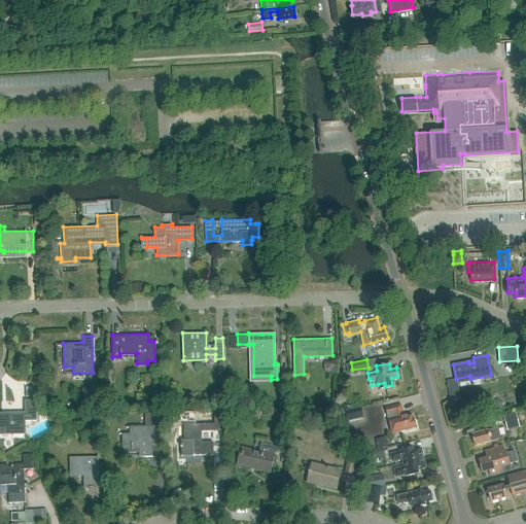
[(453,379),(447,381),(451,397),(456,396),(453,379)]
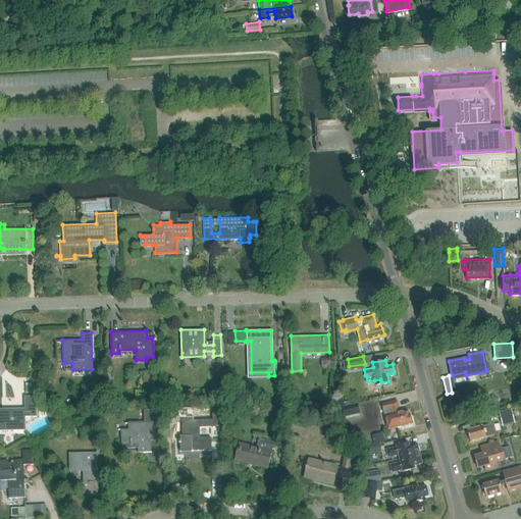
[(97,385),(88,385),(88,401),(97,401),(97,385)]
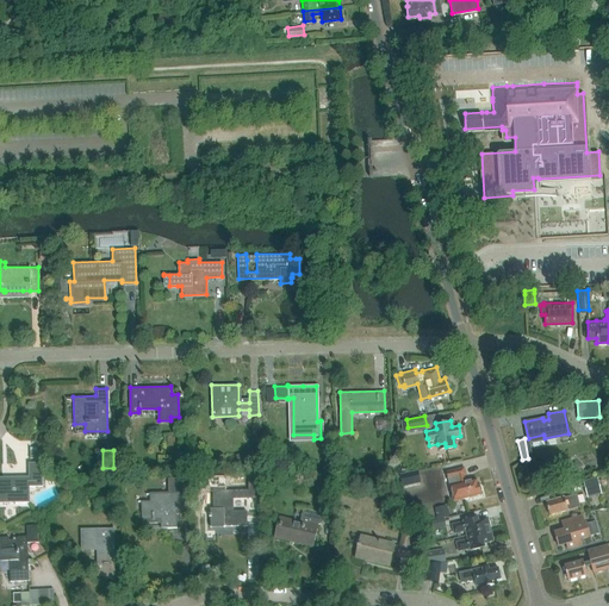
[(42,485),(42,460),(28,461),(28,474),(28,478),(7,478),(7,479),(1,479),(1,475),(0,474),(0,498),(14,498),(14,500),(29,500),(29,485),(42,485)]
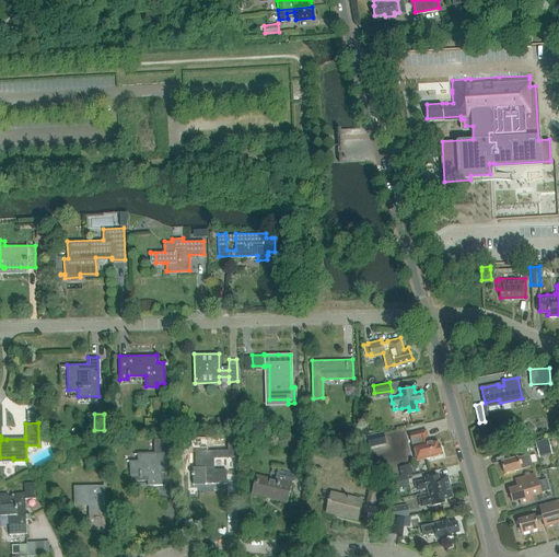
[(409,432),(411,439),(414,450),(417,460),(441,453),(438,440),(428,442),(427,436),(428,436),(426,428),(409,432)]
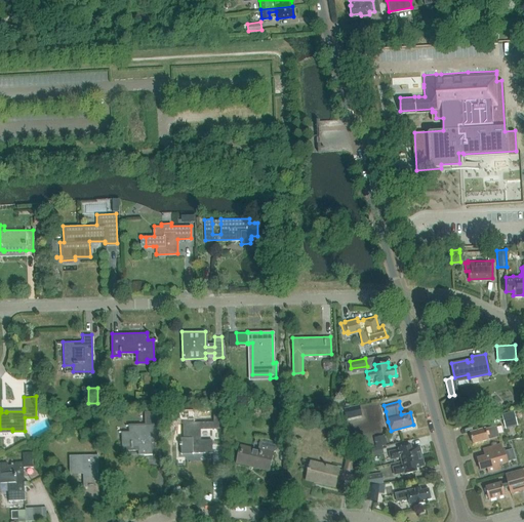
[(343,406),(346,416),(361,413),(358,403),(343,406)]
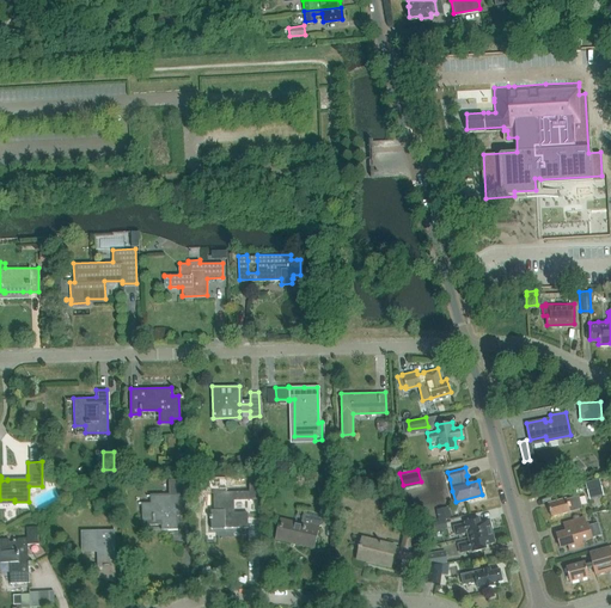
[(598,478),(584,481),(588,498),(602,495),(598,478)]
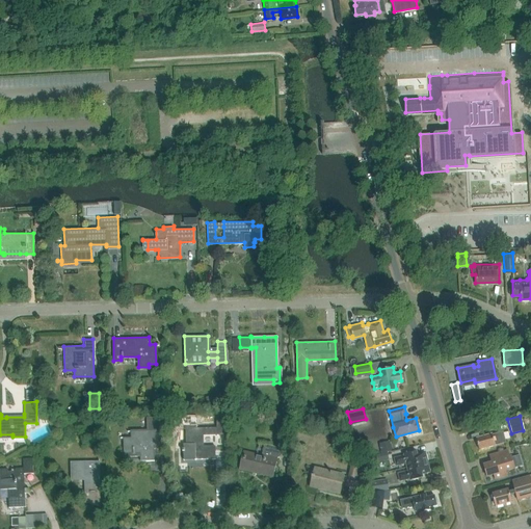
[(153,445),(165,445),(164,417),(150,418),(150,429),(130,429),(130,435),(123,435),(123,452),(140,451),(140,459),(153,458),(153,445)]
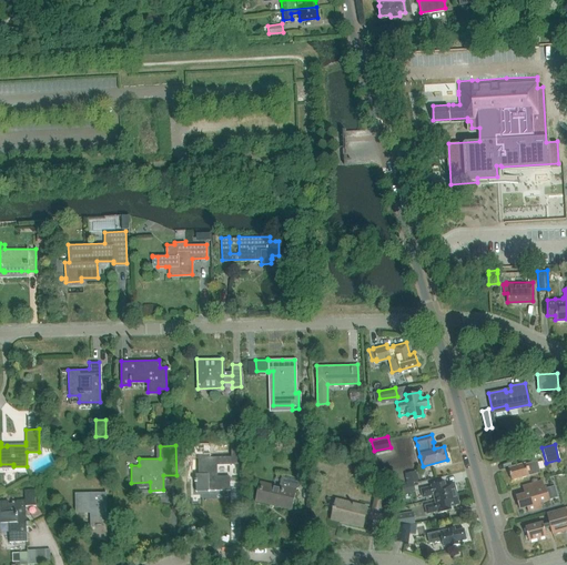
[(231,456),(199,457),(199,475),(195,475),(196,490),(230,488),(229,476),(214,476),(213,463),(239,462),(239,447),(231,447),(231,456)]
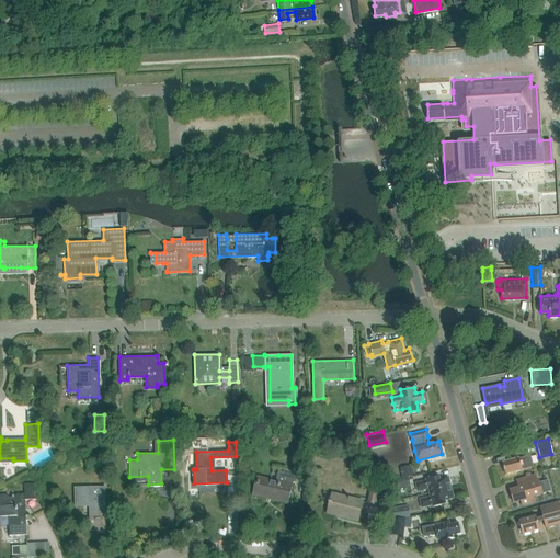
[(517,457),(502,462),(505,473),(522,468),(532,466),(528,455),(518,457),(517,457)]
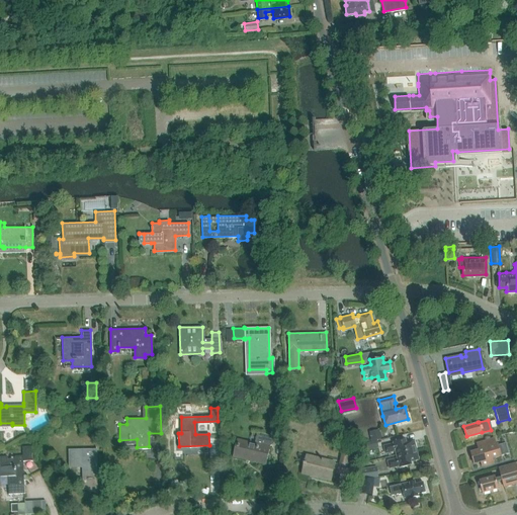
[(380,436),(378,427),(367,429),(369,439),(380,436)]
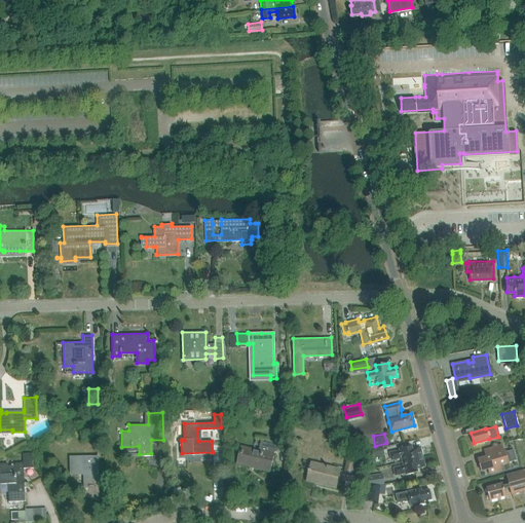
[(282,443),(259,438),(257,448),(239,444),(235,462),(269,471),(273,452),(282,443)]
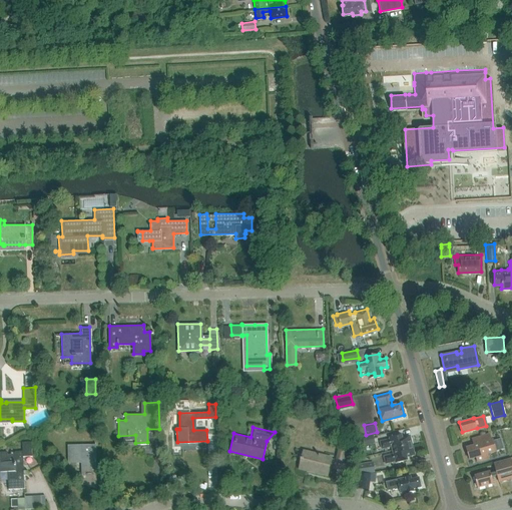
[(391,445),(392,449),(412,444),(410,435),(402,437),(401,433),(389,436),(389,438),(380,440),(382,448),(391,445)]
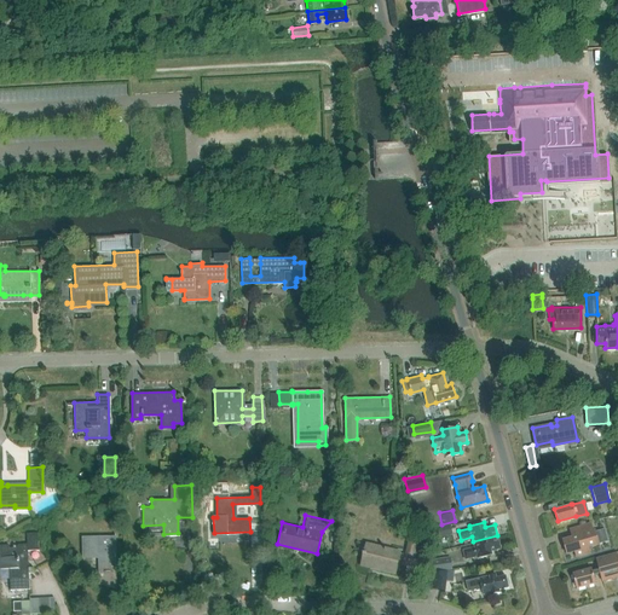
[(450,523),(437,526),(439,534),(451,532),(450,523)]
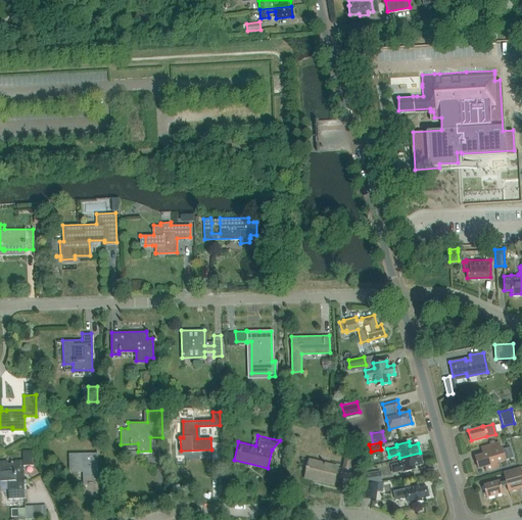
[(483,454),(475,456),(477,467),(485,465),(486,469),(497,466),(495,462),(505,459),(502,448),(501,448),(499,442),(481,446),(483,454)]
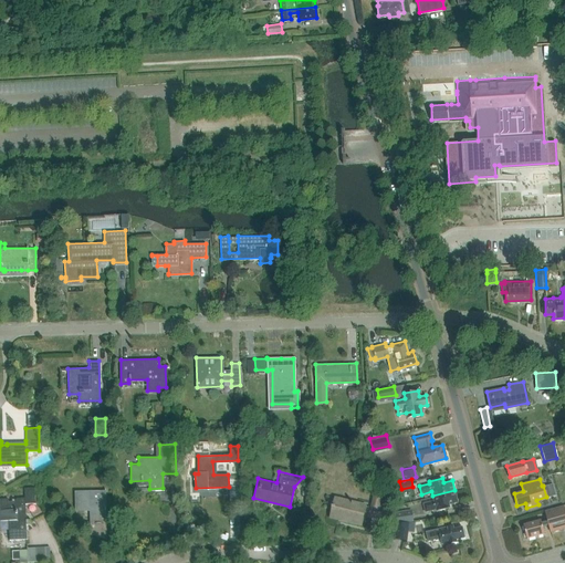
[(7,499),(0,499),(0,520),(8,520),(9,539),(27,539),(25,523),(30,523),(30,519),(25,519),(24,503),(35,503),(34,487),(24,487),(24,497),(16,498),(16,499),(12,499),(12,498),(10,498),(10,501),(7,501),(7,499)]
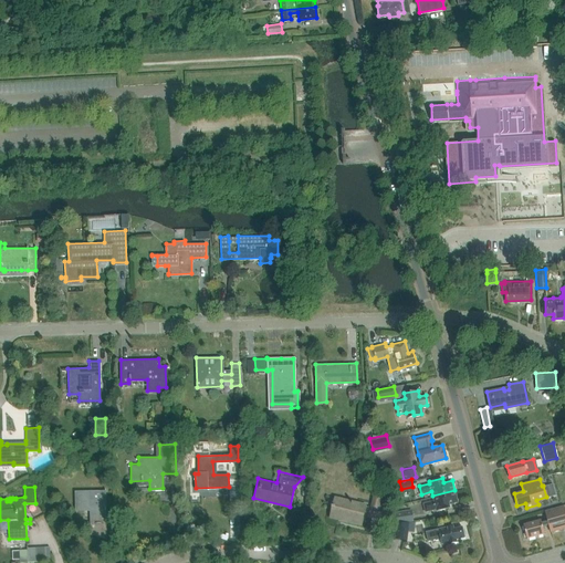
[(382,493),(375,491),(370,508),(378,509),(379,506),(386,507),(390,491),(383,489),(382,493)]
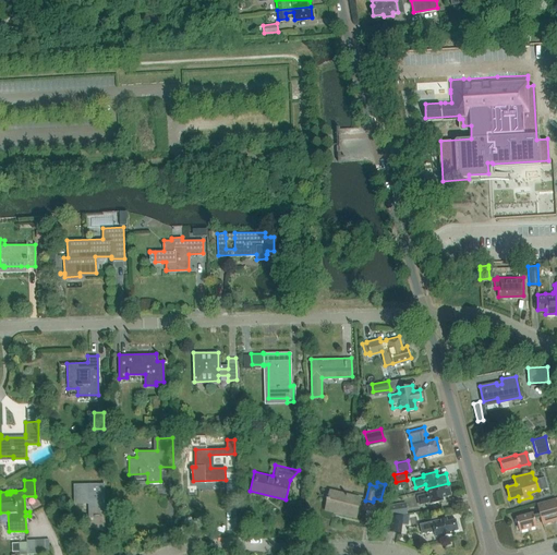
[(92,483),(74,483),(74,502),(82,501),(88,501),(89,514),(88,514),(88,526),(94,526),(94,515),(98,515),(98,501),(103,501),(103,485),(92,485),(92,483)]
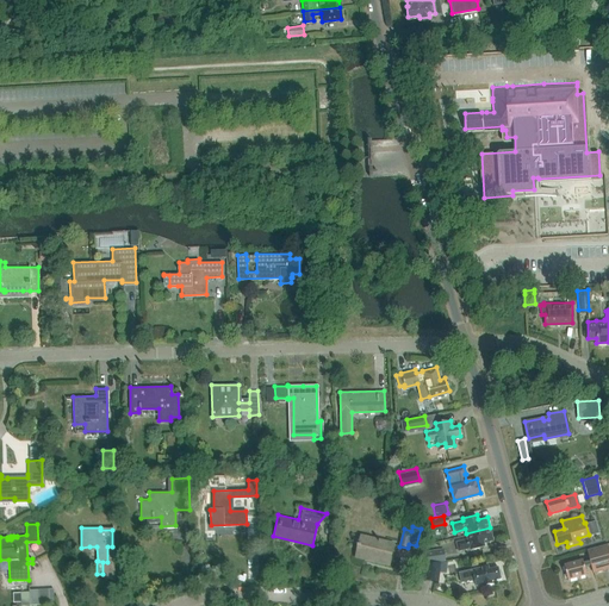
[(490,528),(466,533),(467,538),(457,541),(459,549),(470,547),(471,549),(485,545),(484,542),(493,539),(490,528)]
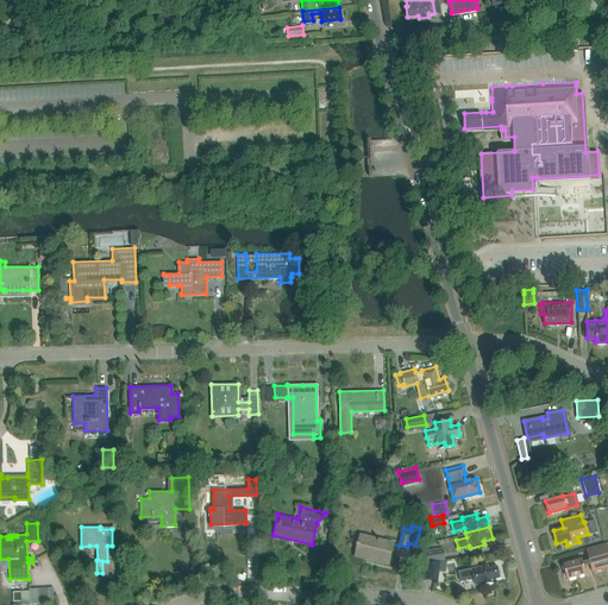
[(393,542),(359,534),(355,553),(388,562),(393,542)]
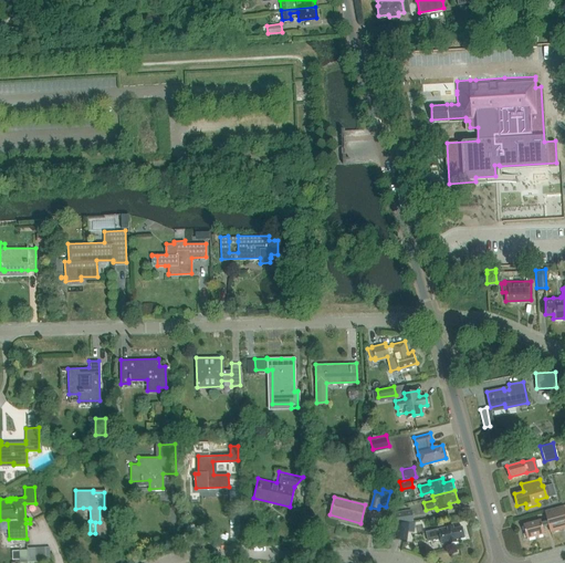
[(546,517),(540,519),(522,523),(526,537),(544,532),(542,525),(548,523),(564,518),(564,512),(563,504),(544,510),(546,517)]
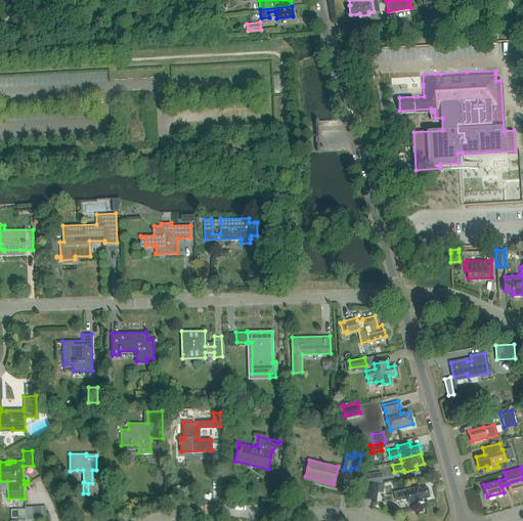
[(382,480),(380,469),(365,472),(367,483),(382,480)]
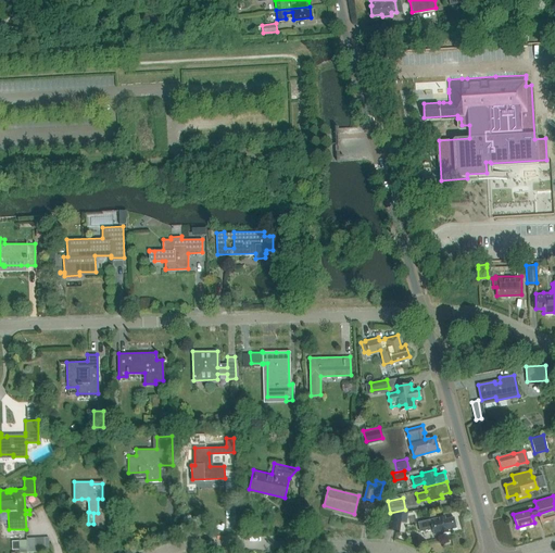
[(387,513),(385,527),(399,529),(399,526),(400,519),(400,515),(401,511),(387,513)]
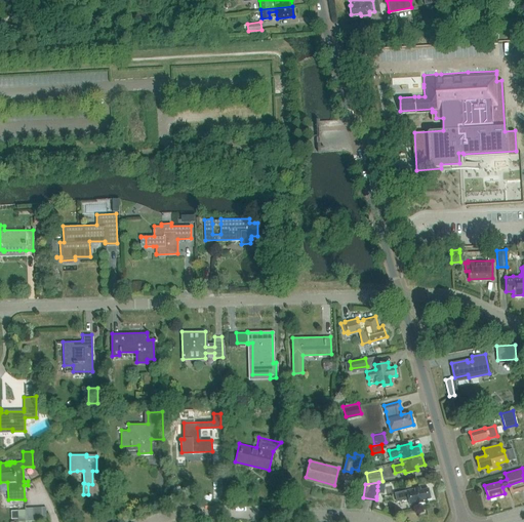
[(419,486),(395,492),(397,500),(403,498),(403,499),(406,499),(406,500),(408,499),(409,504),(416,503),(416,504),(424,503),(422,499),(431,497),(429,488),(420,490),(419,486)]
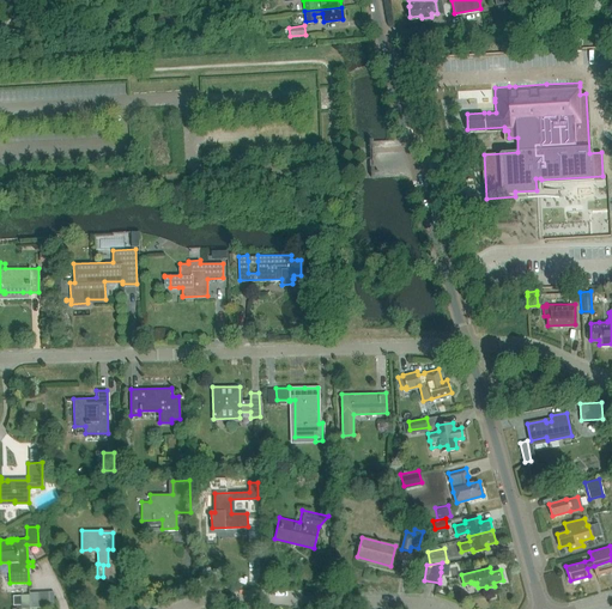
[(29,607),(38,607),(38,590),(29,590),(29,592),(29,607)]
